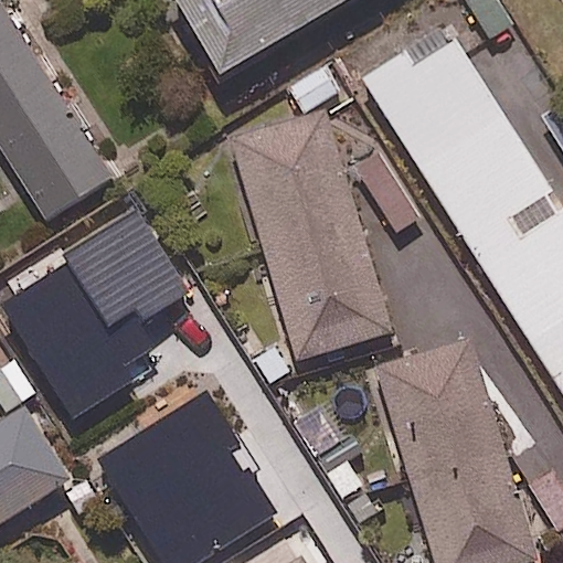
[(113,181),(0,0),(0,146),(48,222),(113,181)]
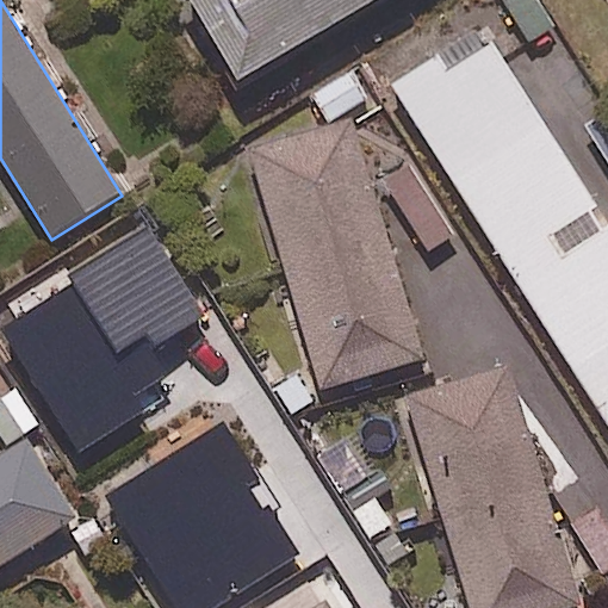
[(364,0),(182,0),(229,79),(364,0)]
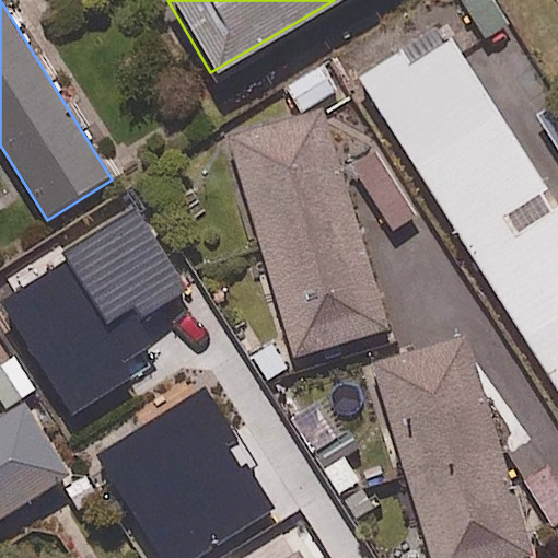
[(510,24),(493,0),(450,0),(478,44),(510,24)]
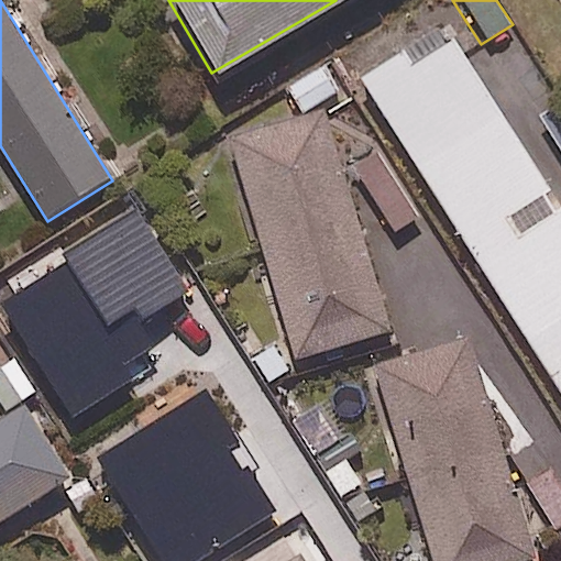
[(560,207),(454,39),(415,64),(405,50),(361,78),(560,393),(560,207)]
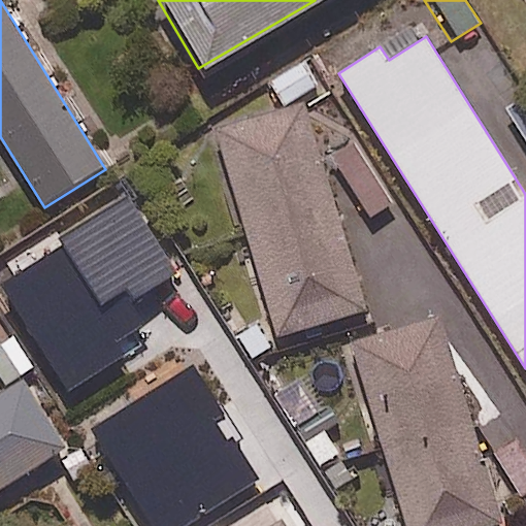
[(367,309),(304,103),(215,130),(277,336),(367,309)]
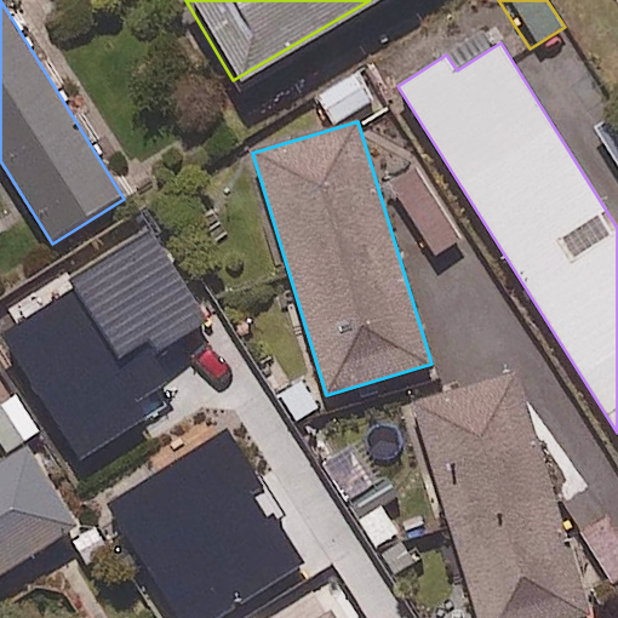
[(571,617),(590,612),(515,370),(412,401),(478,617),(571,617)]
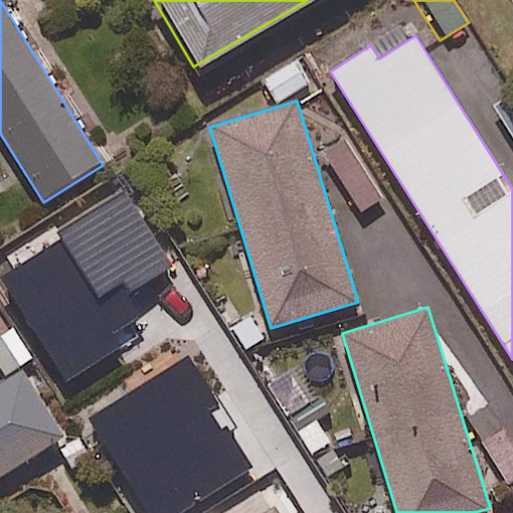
[(33,359),(14,328),(0,337),(0,361),(8,375),(33,359)]
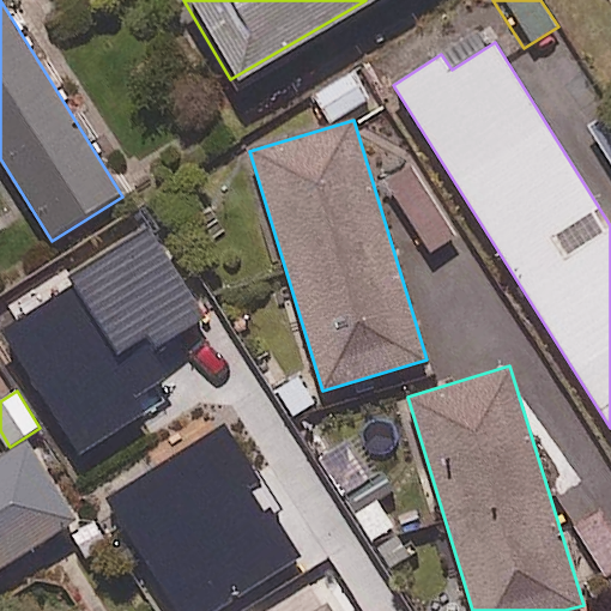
[(375,476),(355,440),(324,457),(344,494),(375,476)]
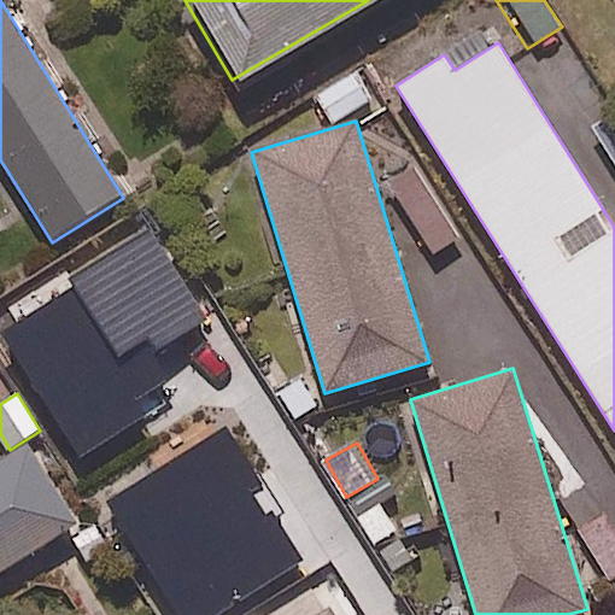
[(0,570),(77,522),(28,444),(0,460),(0,570)]
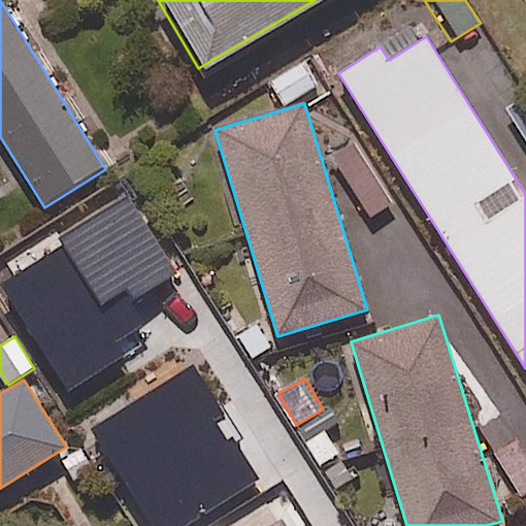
[(313,525),(298,501),(256,525),(313,525)]
